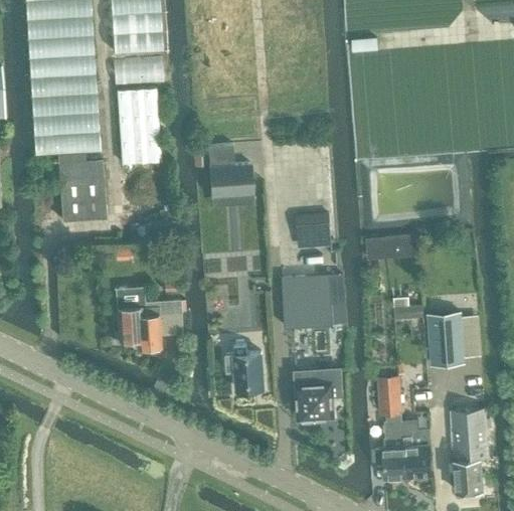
[(156,89),(117,91),(121,164),(161,162),(156,89)]
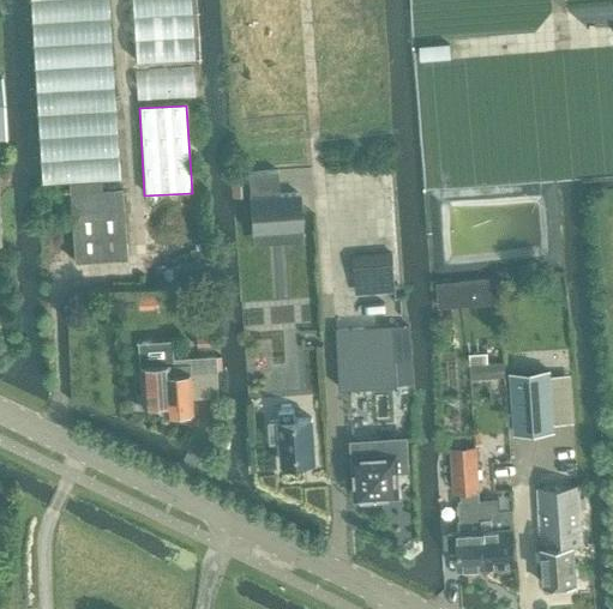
[(277,175),(248,176),(253,236),(253,248),(301,245),(301,233),(299,198),(280,199),(277,175)]
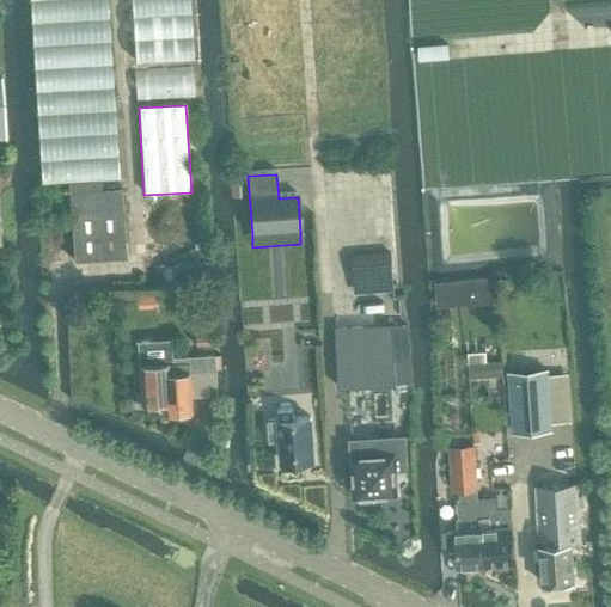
[(99,189),(67,191),(67,201),(68,216),(72,268),(123,264),(121,213),(120,197),(99,198),(99,189)]
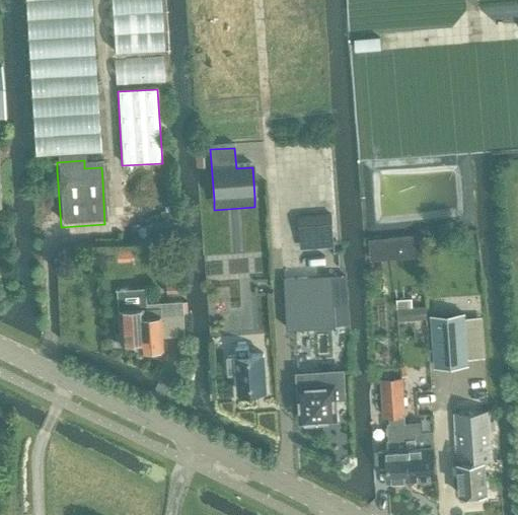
[(300,220),(301,235),(333,234),(331,218),(300,220)]
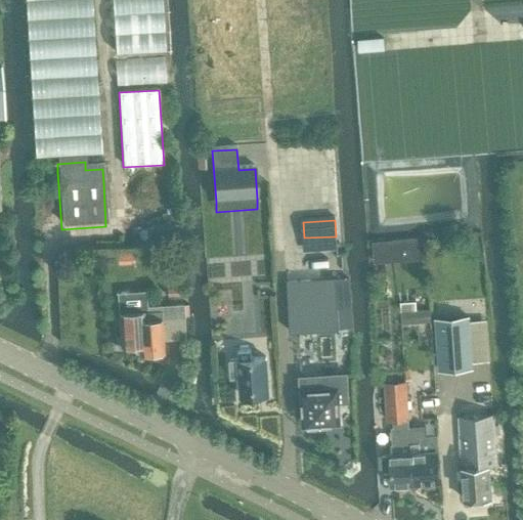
[(425,240),(375,244),(376,266),(427,262),(425,240)]
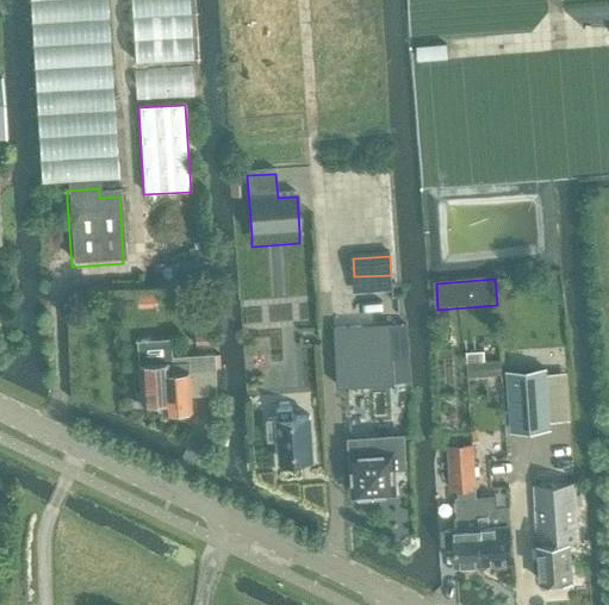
[(336,334),(340,394),(393,391),(391,330),(336,334)]
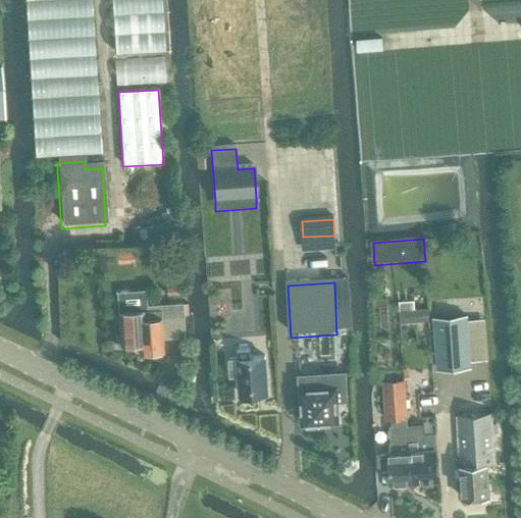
[(166,290),(166,299),(184,298),(183,289),(166,290)]
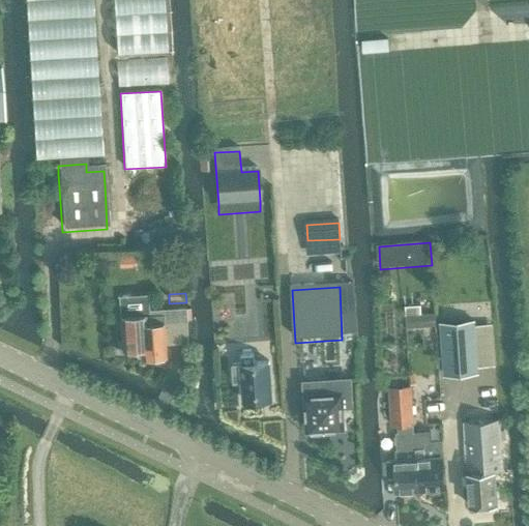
[(121,344),(118,344),(119,355),(130,354),(129,351),(140,350),(140,359),(144,359),(144,362),(155,361),(154,358),(167,357),(166,348),(165,326),(186,324),(187,324),(187,323),(190,323),(192,323),(190,311),(189,311),(187,312),(186,312),(186,311),(185,311),(150,313),(149,296),(119,298),(120,319),(121,344)]
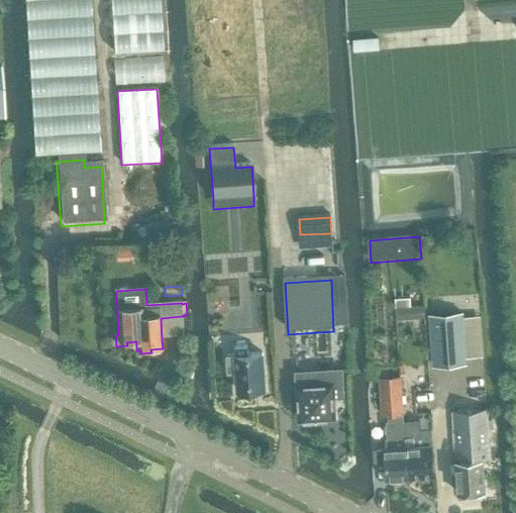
[(396,301),(396,309),(410,309),(409,300),(396,301)]
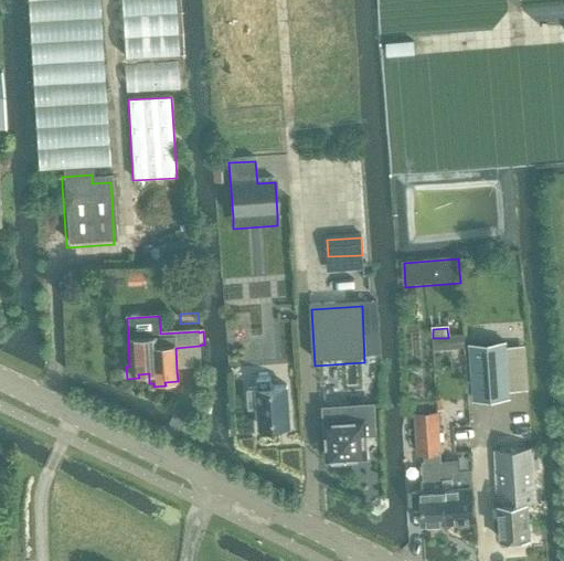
[(447,352),(446,340),(434,341),(435,353),(447,352)]
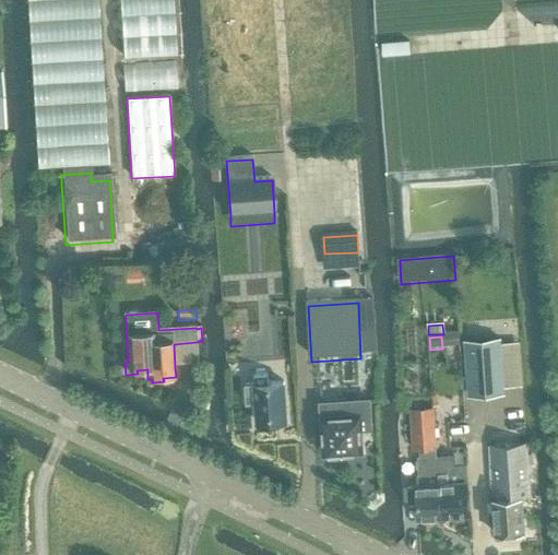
[(463,344),(469,397),(503,392),(503,388),(522,387),(518,342),(499,344),(499,340),(463,344)]
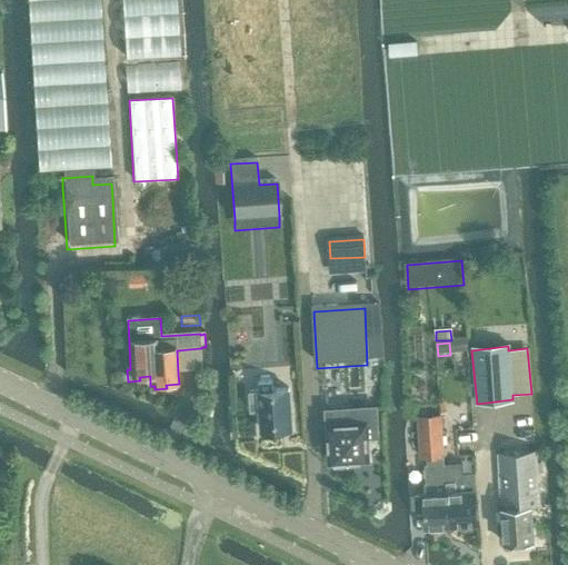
[(250,395),(251,414),(259,413),(260,435),(292,433),(290,393),(275,394),(275,384),(259,385),(260,395),(250,395)]
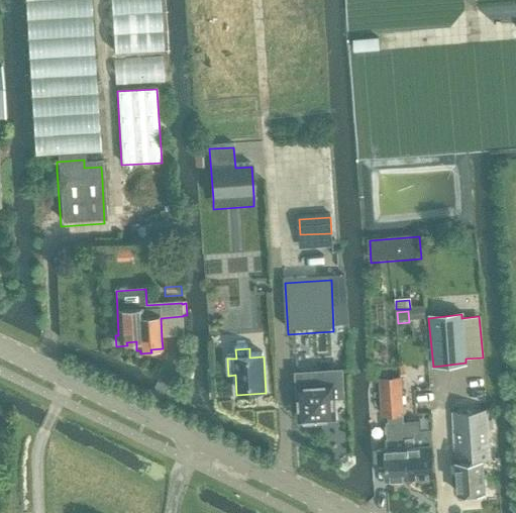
[(297,377),(300,423),(336,421),(334,400),(343,399),(342,374),(297,377)]
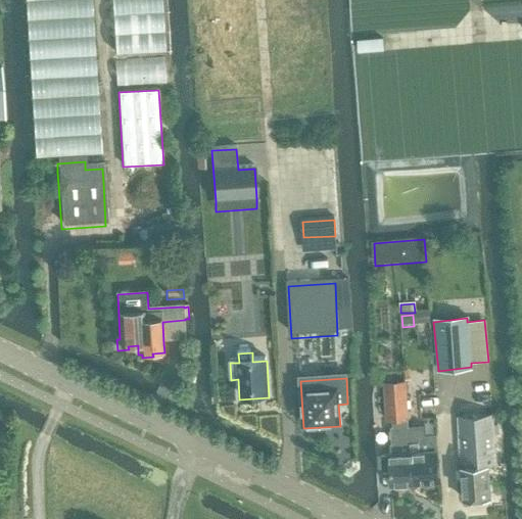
[(405,383),(383,385),(386,422),(394,421),(395,431),(392,431),(394,456),(390,456),(390,457),(382,458),(383,471),(391,470),(392,485),(392,488),(415,486),(413,454),(415,454),(414,450),(410,450),(409,430),(408,420),(405,383)]
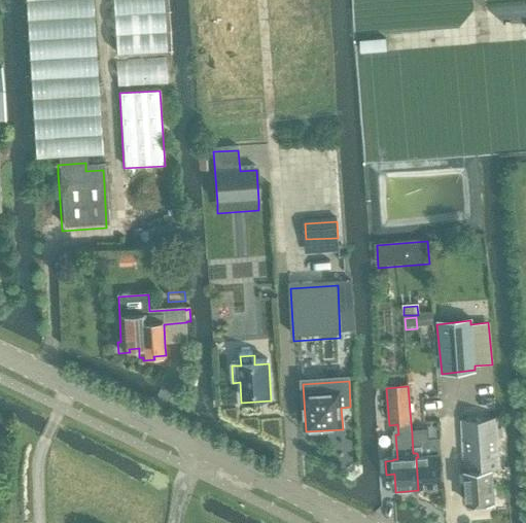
[(492,468),(500,468),(496,417),(460,420),(467,504),(494,501),(492,468)]
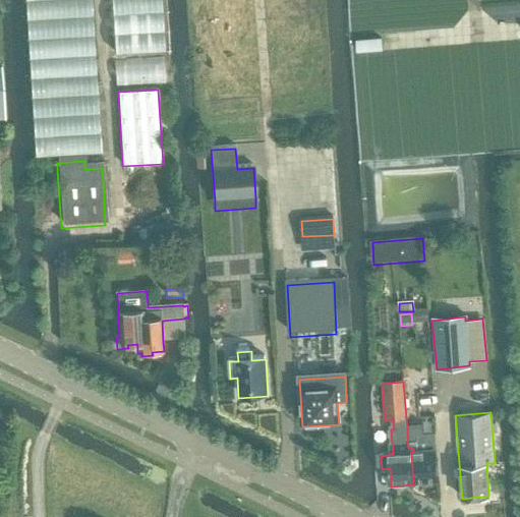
[(422,427),(407,428),(408,448),(412,448),(413,452),(411,452),(413,484),(438,483),(436,454),(437,454),(436,437),(423,438),(422,427)]
